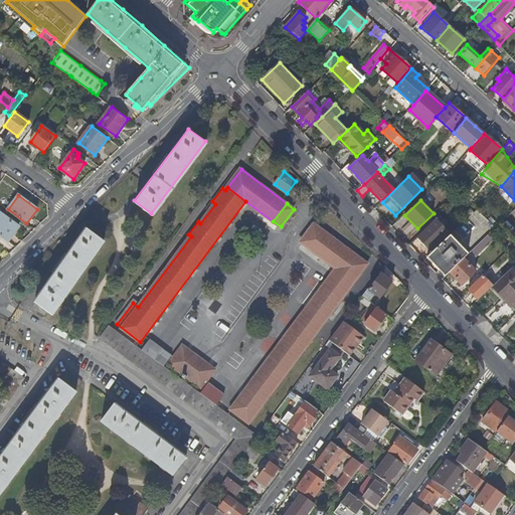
[(0,212),(0,234),(8,240),(19,226),(0,212)]
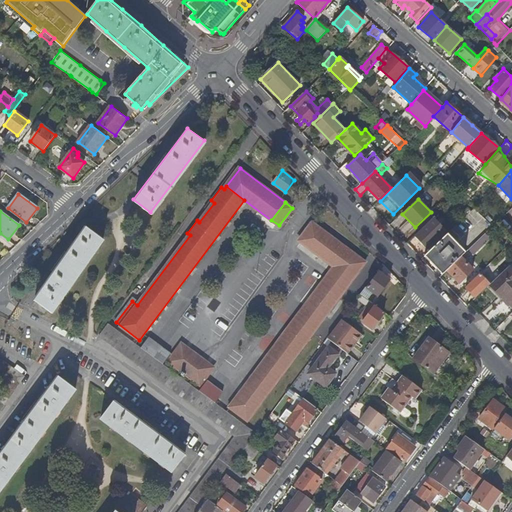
[(467,212),(454,234),(465,240),(477,218),(467,212)]
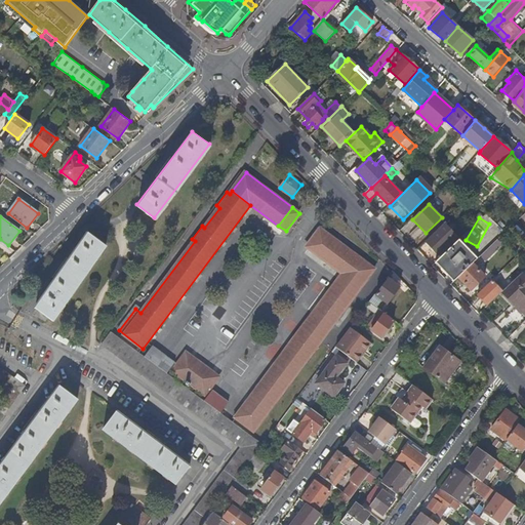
[(315,252),(328,234),(320,228),(307,246),(315,252)]
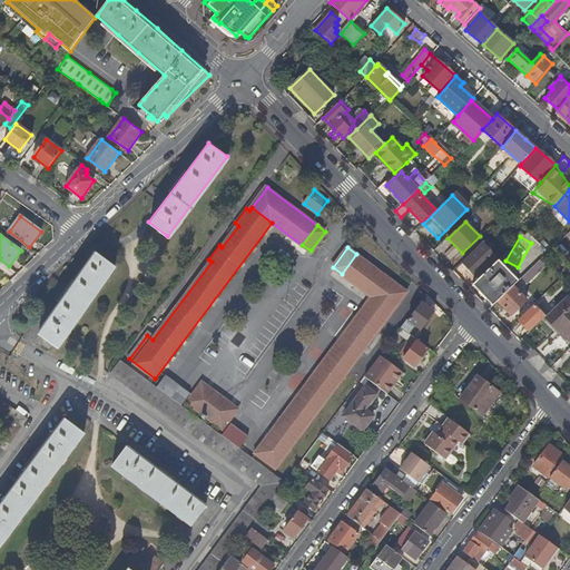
[(490,264),(477,251),(462,264),(471,274),(475,271),(478,274),(490,264)]
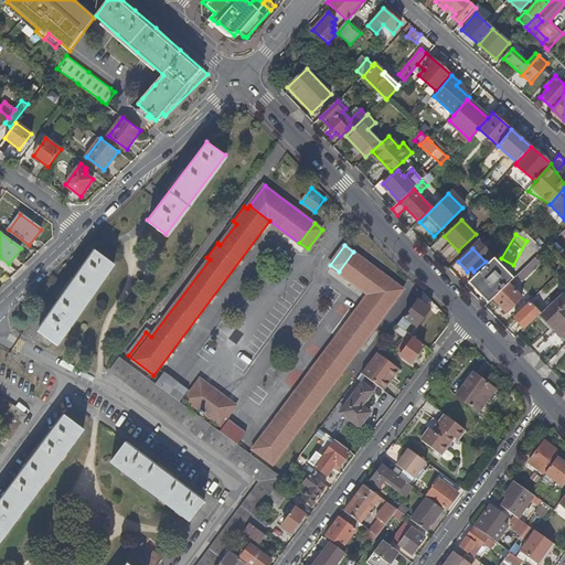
[(114,265),(95,252),(38,332),(56,345),(114,265)]
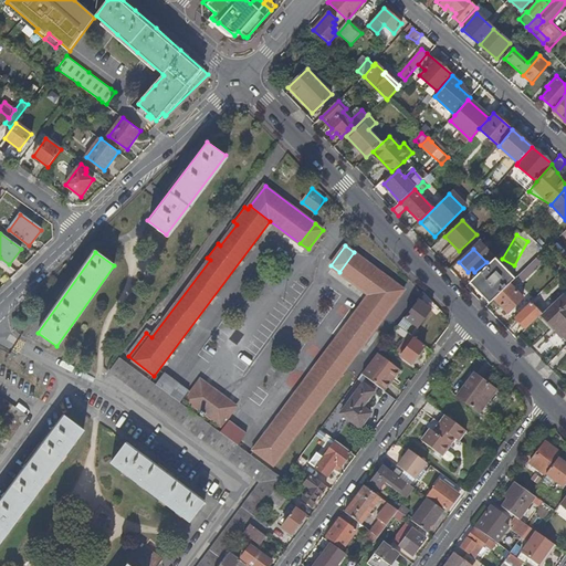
[(354,252),(339,272),(369,295),(389,310),(404,290),(354,252)]
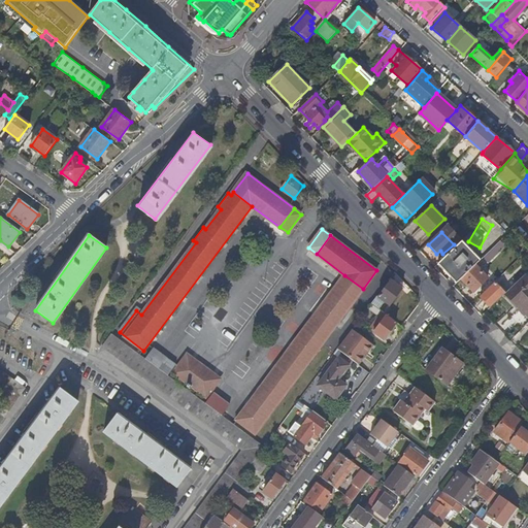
[(438,264),(456,284),(461,278),(475,265),(479,263),(480,261),(461,241),(438,264)]
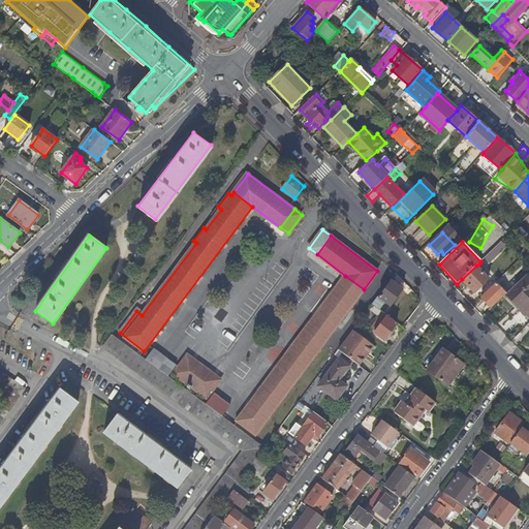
[(494,249),(499,254),(506,247),(501,242),(494,249)]
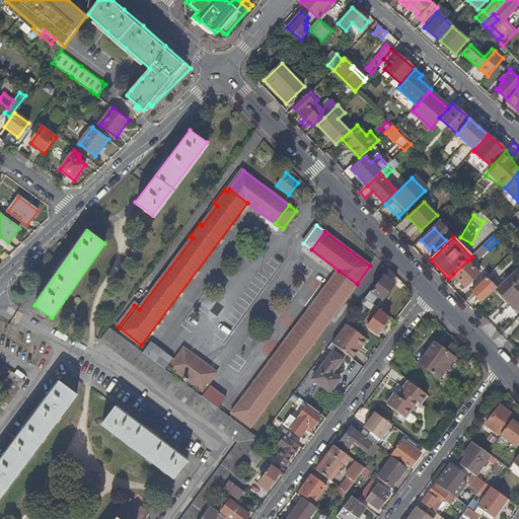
[(490,249),(485,244),(475,253),(479,258),(490,249)]
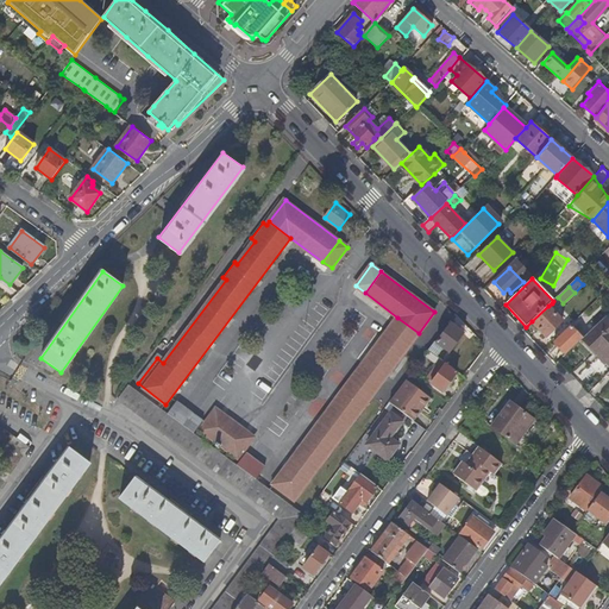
[(563,303),(558,297),(553,301),(552,303),(557,309),(563,303)]
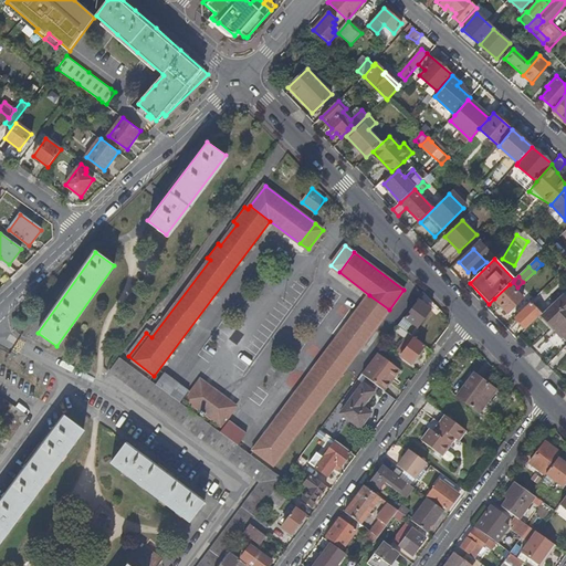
[(523,299),(510,284),(494,299),(507,313),(523,299)]
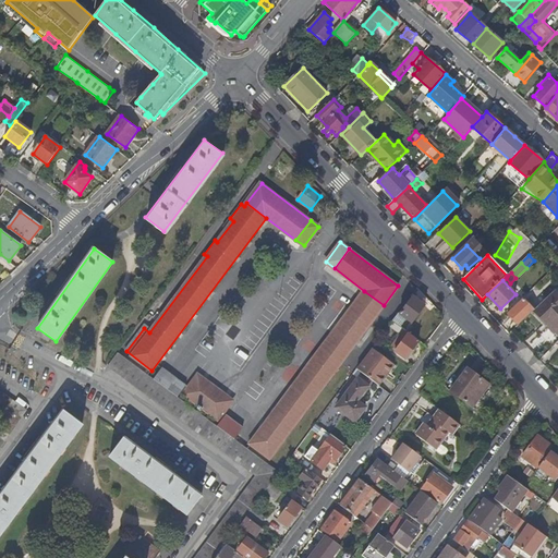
[(554,331),(557,328),(557,293),(555,290),(534,310),(533,311),(547,325),(550,328),(554,331)]
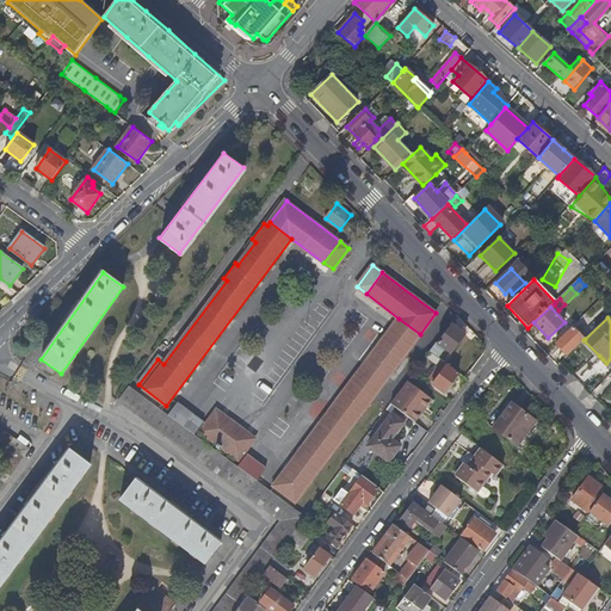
[(295,503),(420,334),(399,319),(273,486),(295,503)]
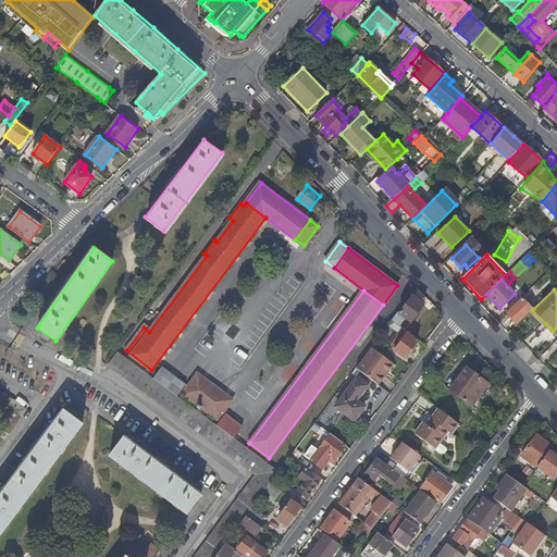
[(399,312),(398,311),(392,320),(404,329),(406,330),(424,305),(412,296),(399,312)]
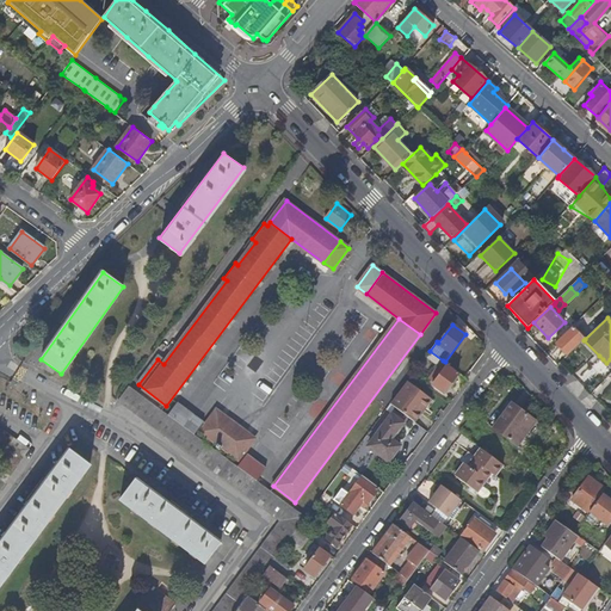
[(556,343),(568,355),(581,343),(584,340),(585,339),(573,326),(556,343)]
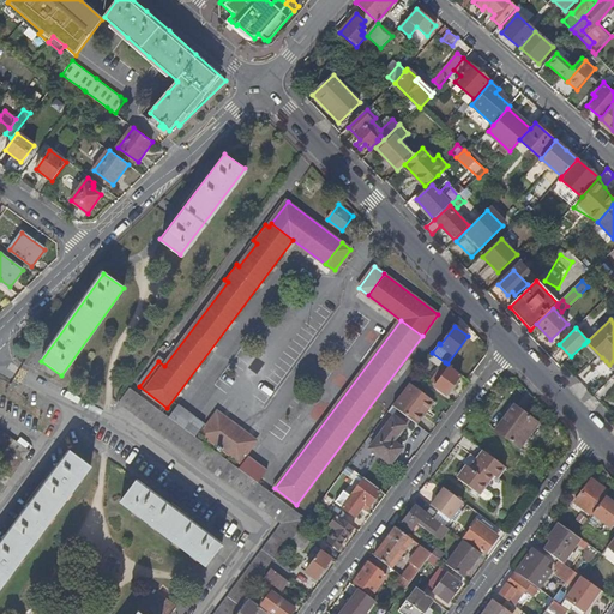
[(602,357),(587,342),(584,344),(600,360),(602,357)]
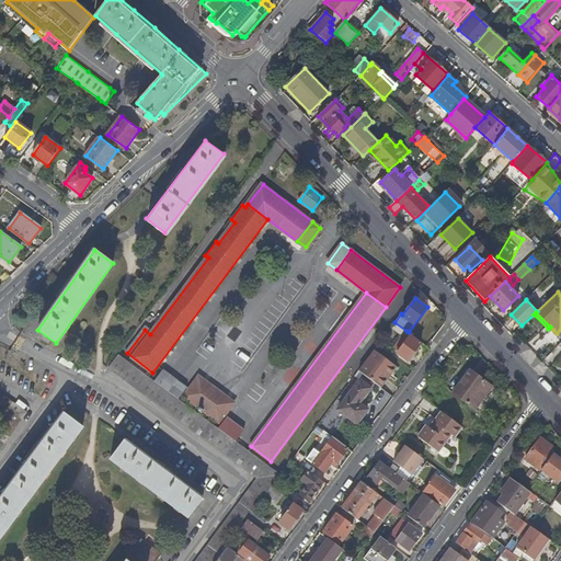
[(391,328),(403,336),(407,331),(395,322),(391,328)]
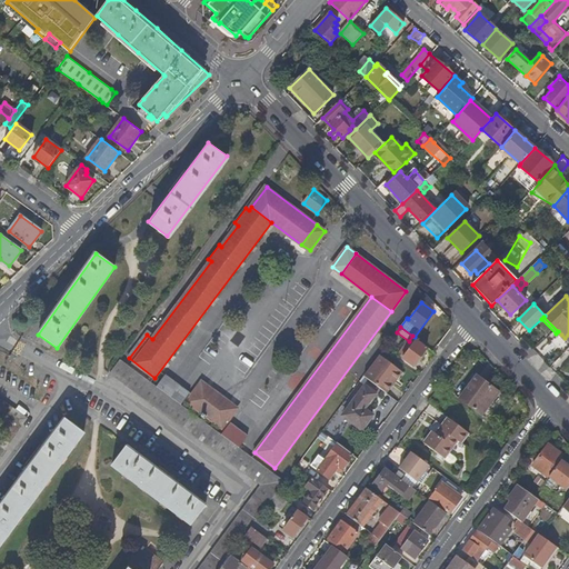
[(412,336),(409,341),(400,352),(405,356),(402,359),(413,367),(428,347),(415,337),(412,336)]
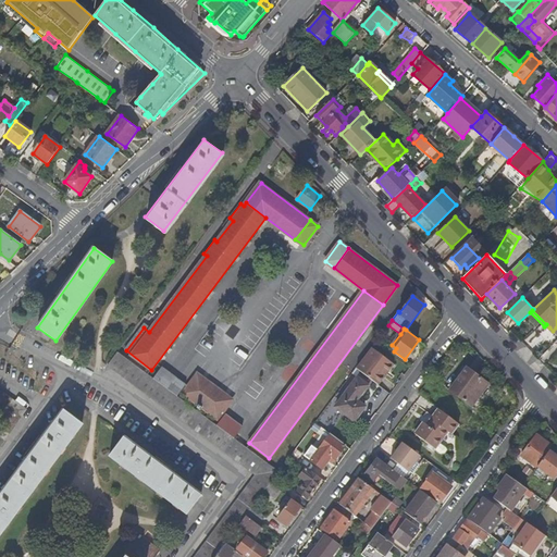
[(394,363),(372,347),(356,368),(379,385),(394,363)]
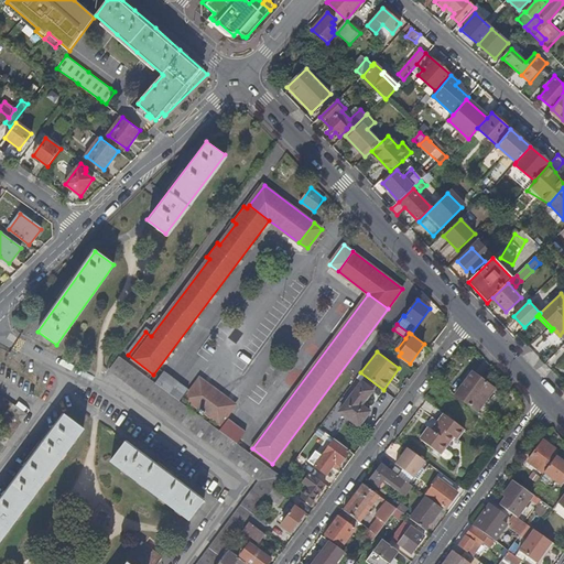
[(196,563),(217,563),(227,552),(228,550),(242,531),(249,522),(255,514),(268,497),(274,489),(279,483),(282,477),(237,444),(219,431),(180,401),(155,383),(119,356),(109,369),(259,480),(196,563)]
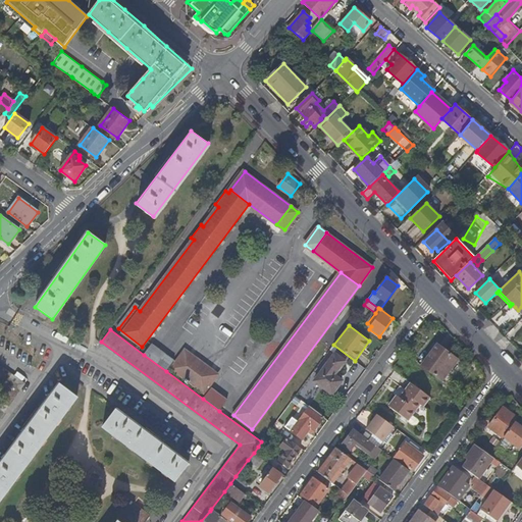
[(152,345),(144,355),(166,371),(174,361),(152,345)]
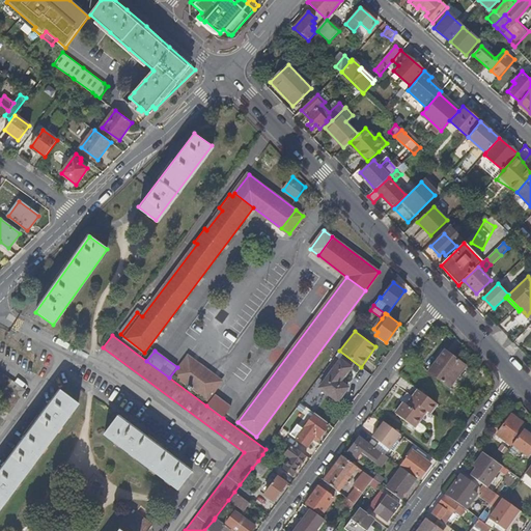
[(454,370),(459,374),(466,366),(445,351),(429,371),(445,384),(454,370)]
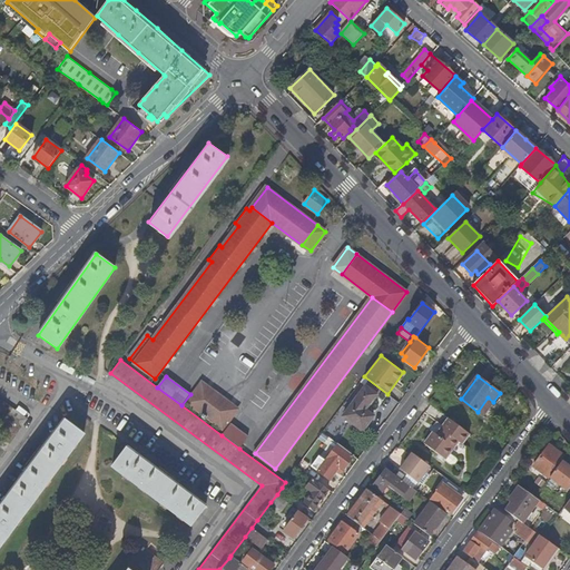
[(238,409),(203,383),(188,403),(223,429),(238,409)]
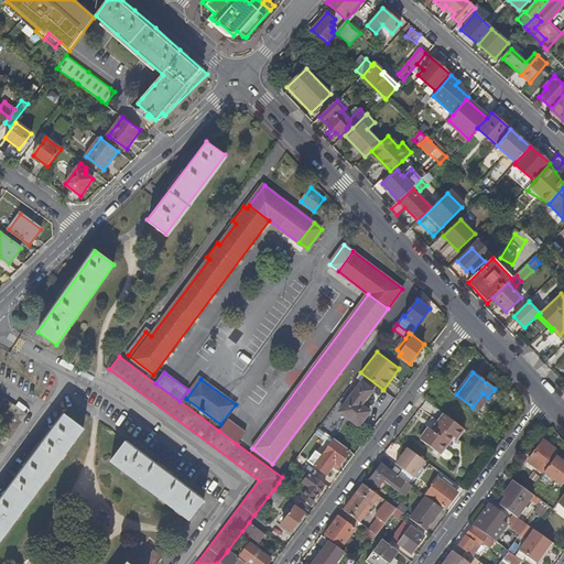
[(362,382),(340,412),(359,426),(369,412),(360,405),(372,390),(362,382)]
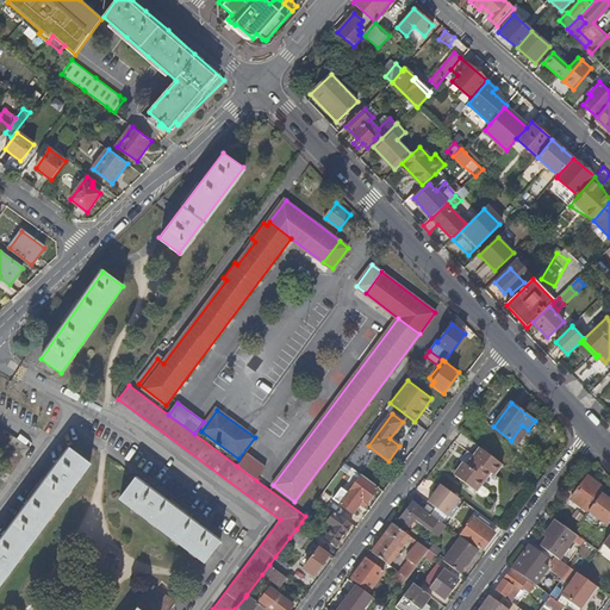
[(522,425),(511,441),(517,444),(528,430),(522,425)]
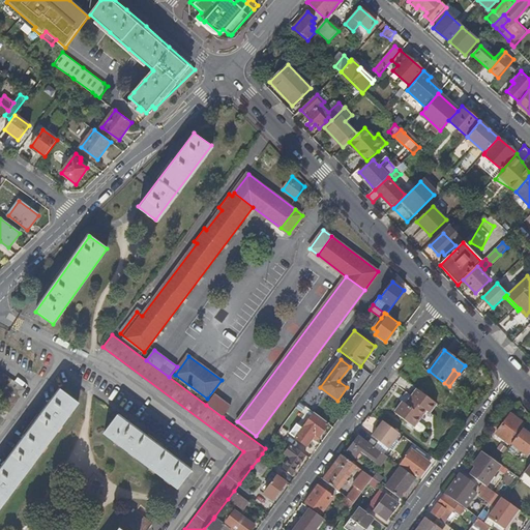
[(0,372),(0,390),(3,393),(0,398),(0,423),(25,389),(0,372)]
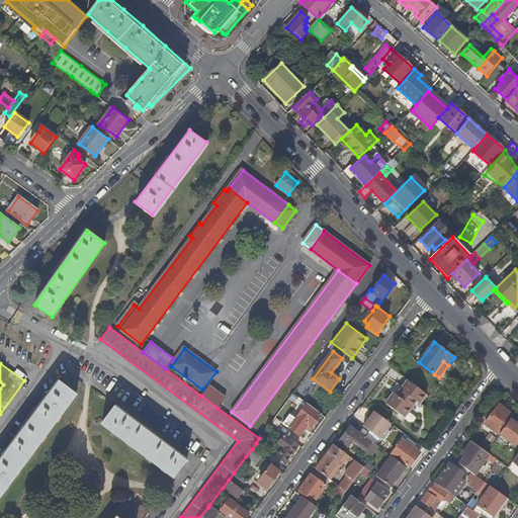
[(468,387),(473,378),(455,367),(450,376),(468,387)]
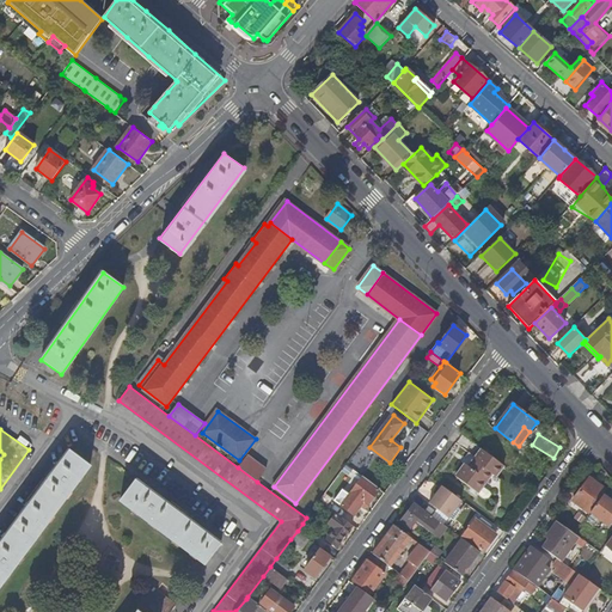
[(496,475),(503,465),(481,448),(475,457),(469,451),(461,460),(465,463),(456,476),(477,493),(477,494),(482,497),(483,499),(484,499),(485,497),(487,497),(489,494),(489,490),(483,485),(493,473),(496,475)]
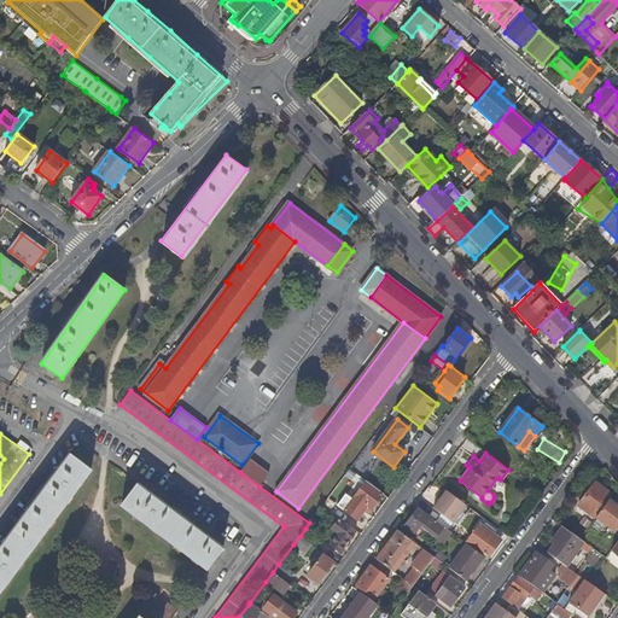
[(0,590),(91,471),(70,455),(0,547),(0,590)]
